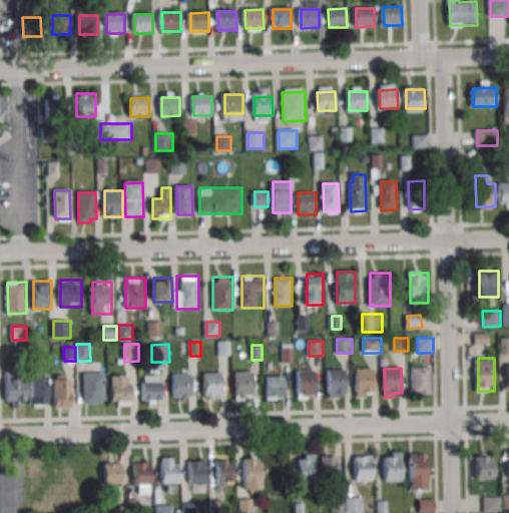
[(432,368),(432,395),(413,395),(413,368),(432,368)]
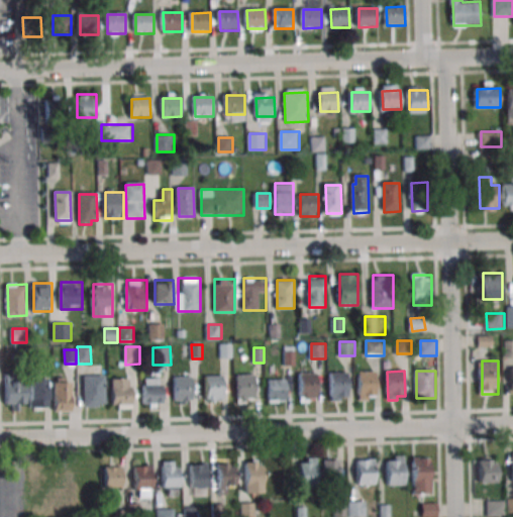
[(376,372),(377,396),(369,397),(370,401),(361,401),(360,373),(376,372)]
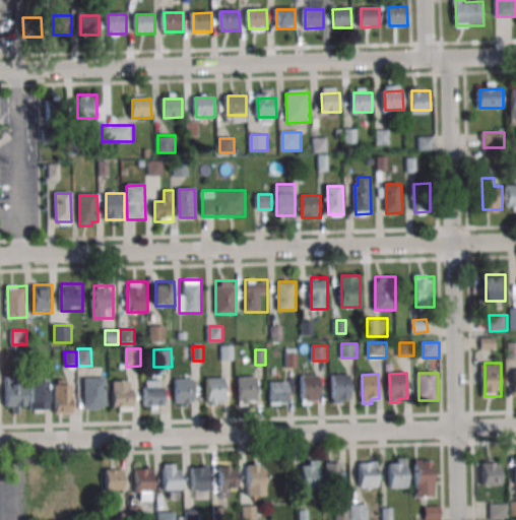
[(319,375),(320,399),(303,400),(303,376),(319,375)]
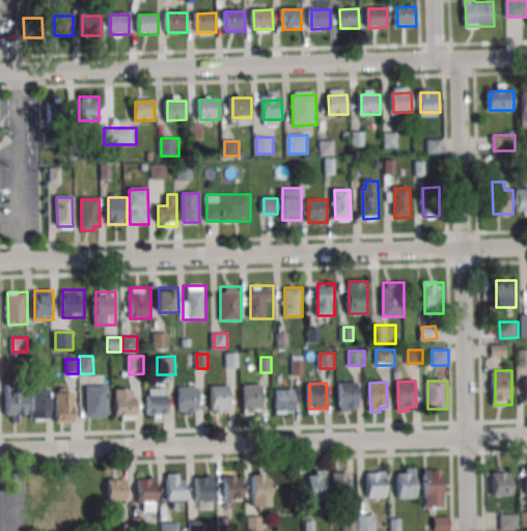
[(358,383),(358,409),(351,409),(351,413),(341,413),(340,383),(358,383)]
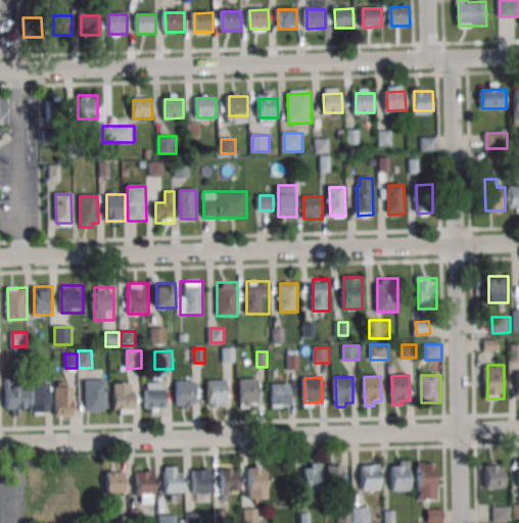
[(257,379),(258,403),(241,403),(240,380),(257,379)]
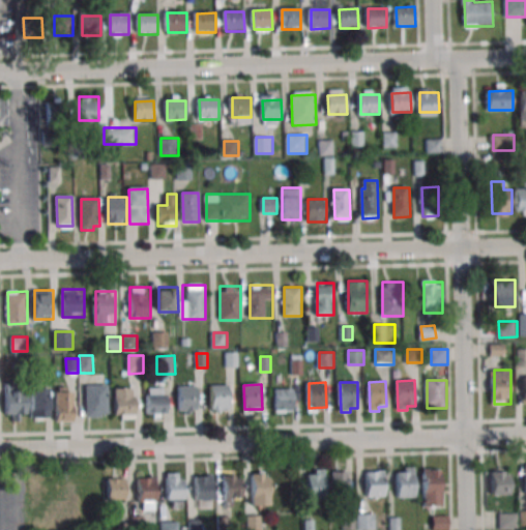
[(109,415),(103,415),(103,418),(87,419),(86,386),(109,385),(109,415)]
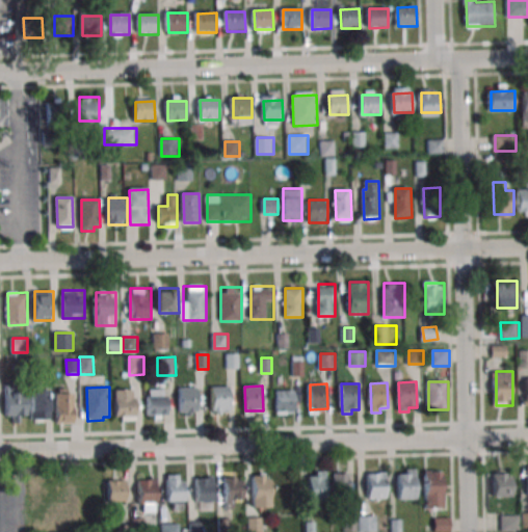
[(231,387),(231,411),(213,411),(212,387),(231,387)]
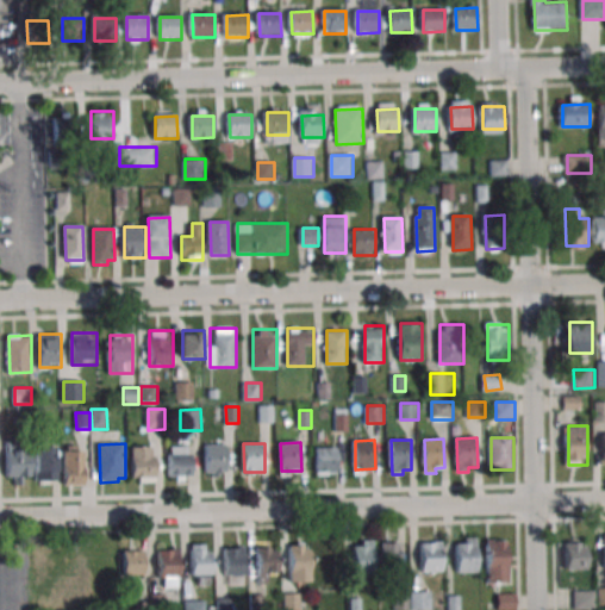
[(228,473),(207,473),(206,446),(228,444),(228,473)]
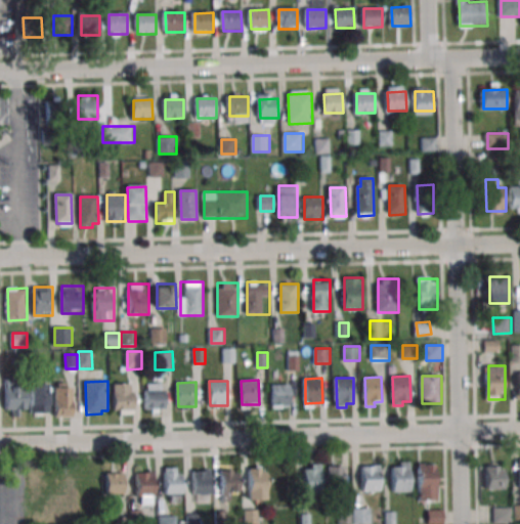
[(31,413),(30,385),(49,384),(50,413),(31,413)]
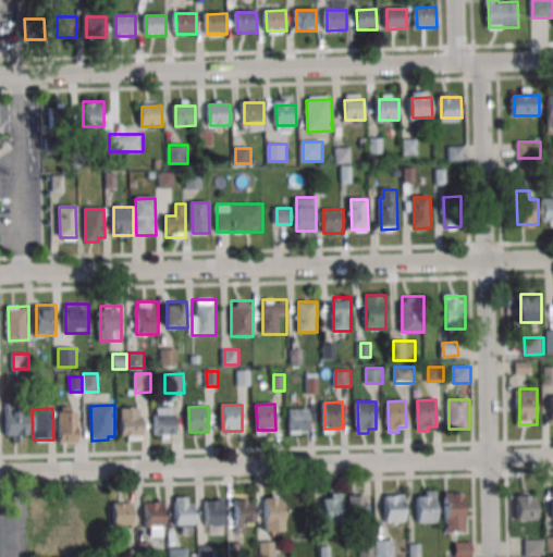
[(77,445),(60,445),(59,428),(60,428),(60,413),(62,413),(62,408),(72,408),(72,413),(76,413),(77,445)]
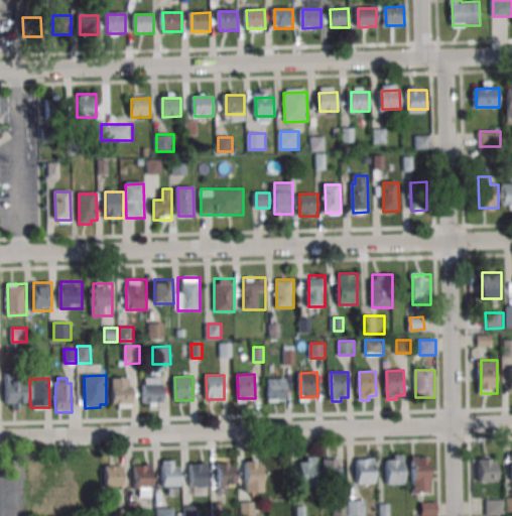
[(113,379),(130,378),(130,386),(132,386),(133,404),(114,404),(113,379)]
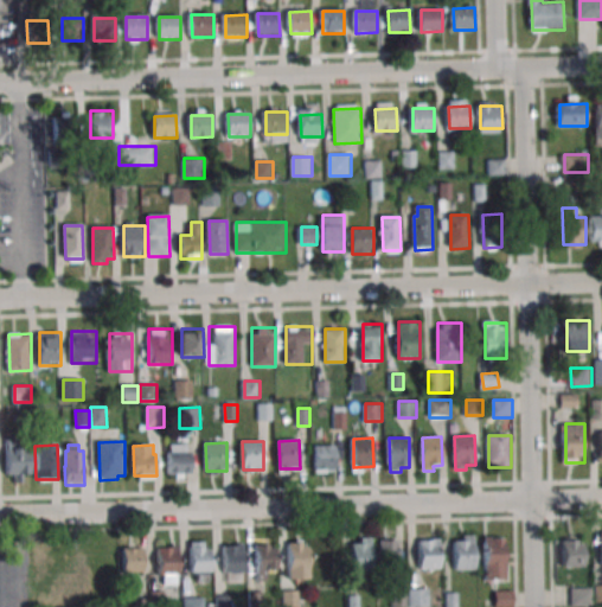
[(168,475),(168,453),(171,453),(171,445),(187,445),(189,453),(191,453),(192,475),(168,475)]
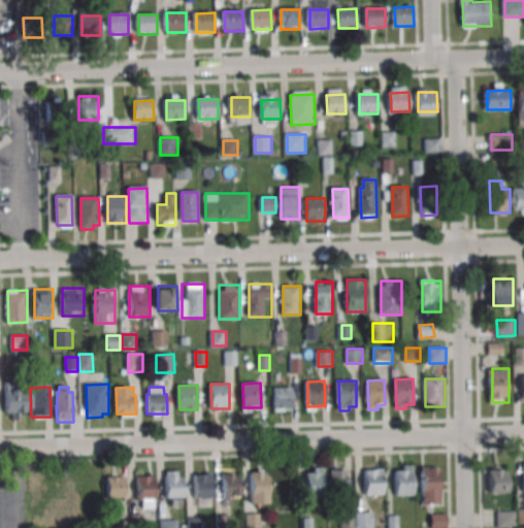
[(293,409),(275,409),(275,388),(292,388),(293,409)]
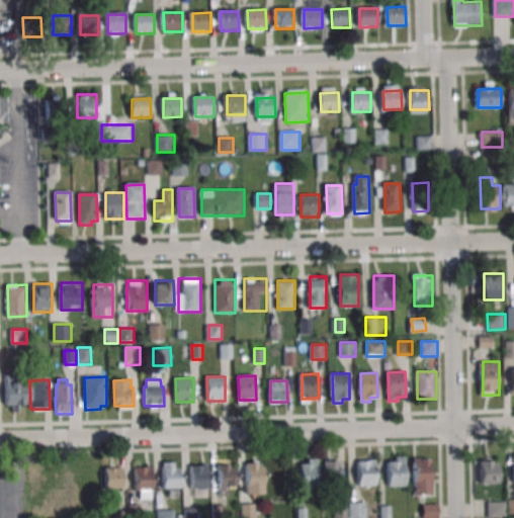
[(7,407),(6,384),(26,383),(27,406),(20,406),(20,413),(13,413),(13,407),(7,407)]
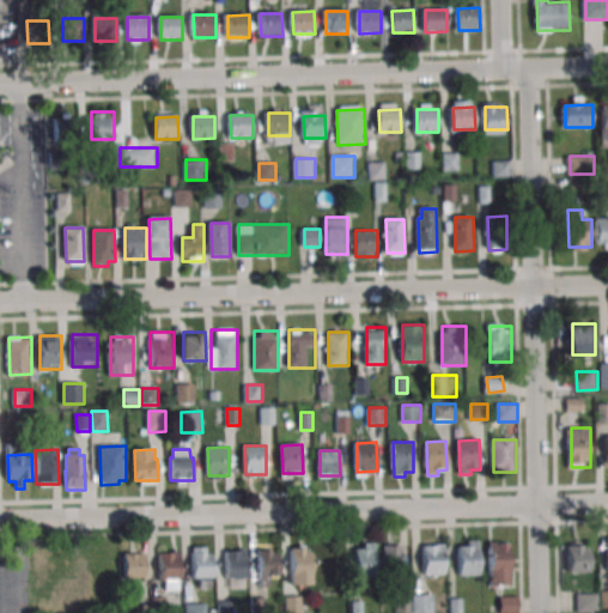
[(482,575),(482,541),(460,541),(460,575),(482,575)]
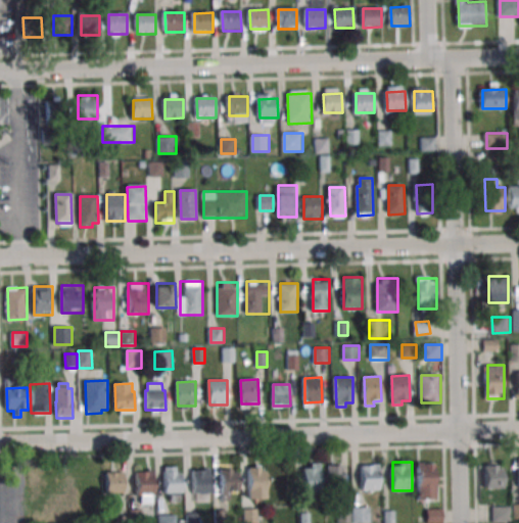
[(325,463),(305,463),(305,492),(325,492),(325,463)]
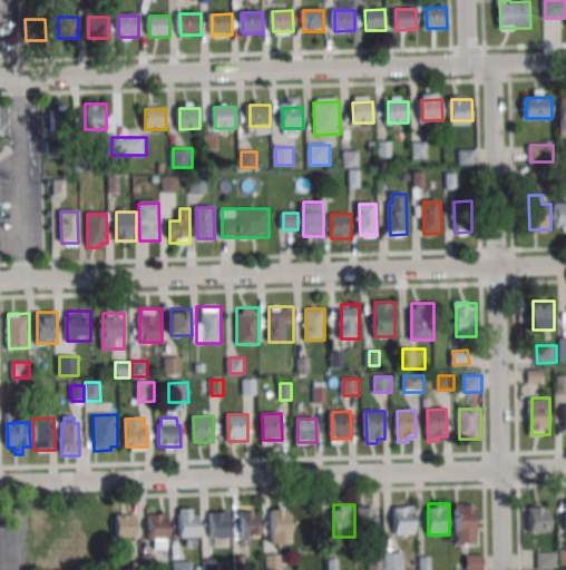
[(477,504),(458,504),(458,543),(477,543),(477,504)]
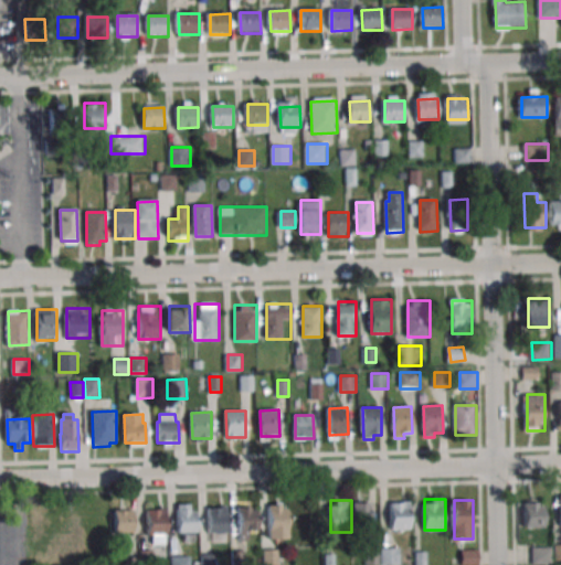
[(392,529),(412,529),(412,501),(392,501),(392,529)]
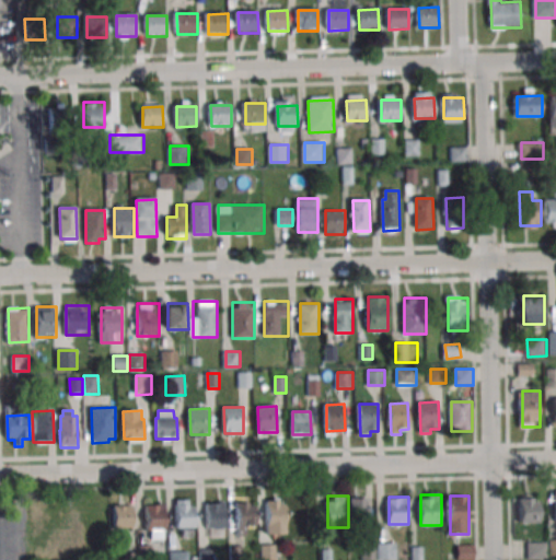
[(369,523),(369,498),(354,498),(354,523),(369,523)]
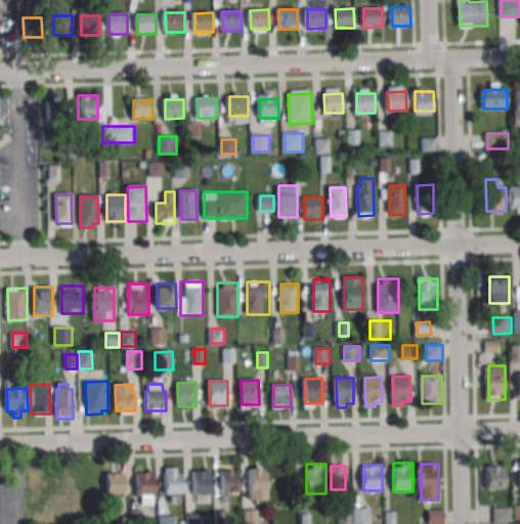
[(488,468),(488,490),(507,490),(506,471),(501,471),(501,468),(488,468)]
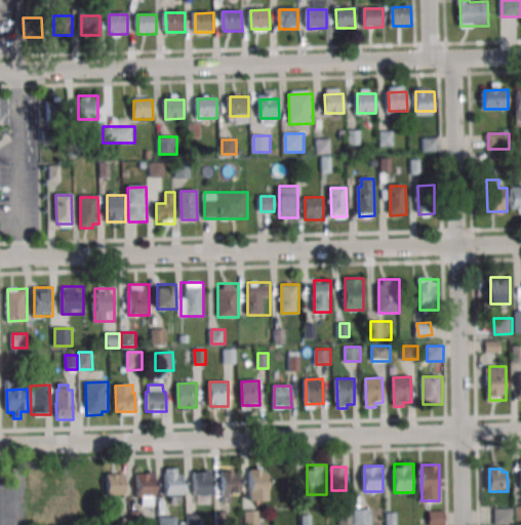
[(223,472),(224,495),(241,494),(240,475),(235,475),(235,472),(223,472)]
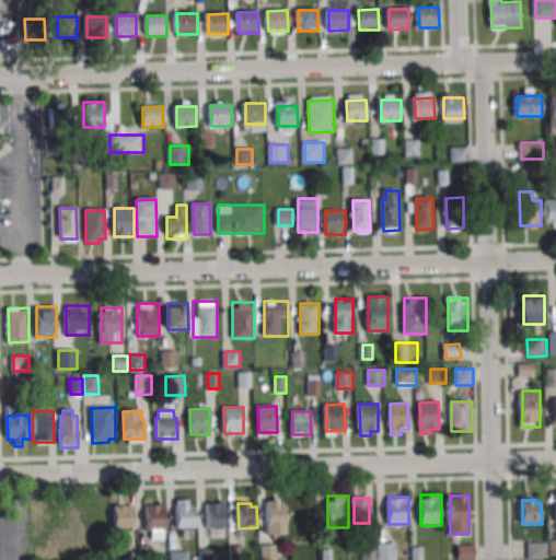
[(268,503),(268,527),(288,527),(287,505),(281,505),(281,503),(268,503)]
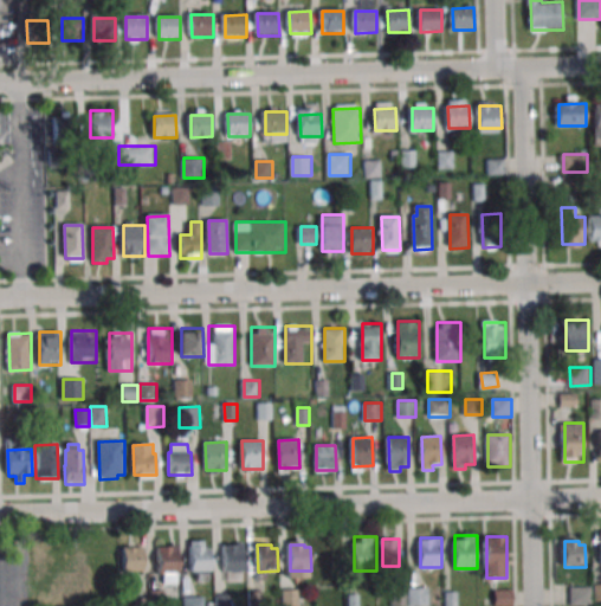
[(191,547),(192,573),(212,572),(212,549),(206,549),(206,546),(191,547)]
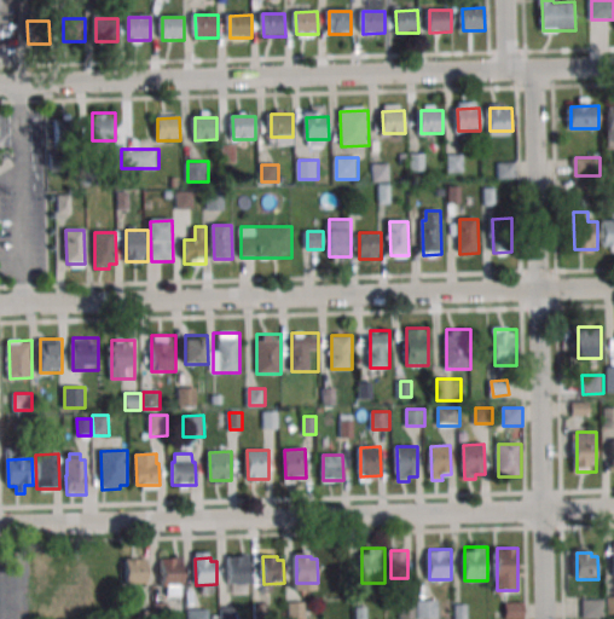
[(229,557),(230,584),(250,584),(249,560),(244,560),(244,557),(229,557)]
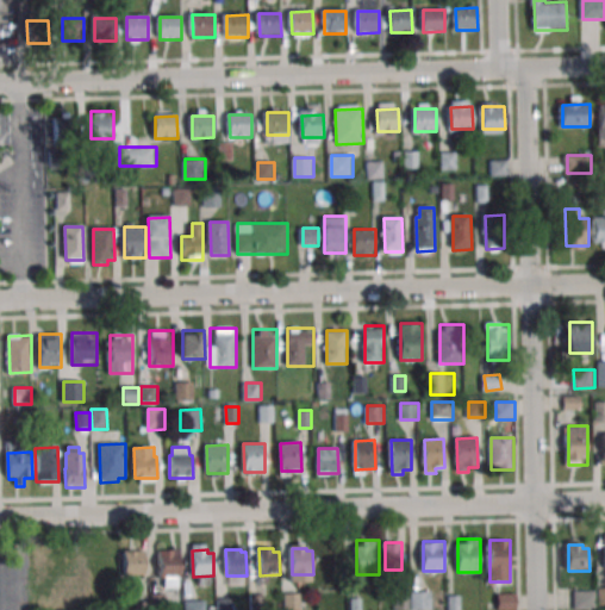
[(125,551),(125,578),(147,577),(145,554),(139,554),(139,551),(125,551)]
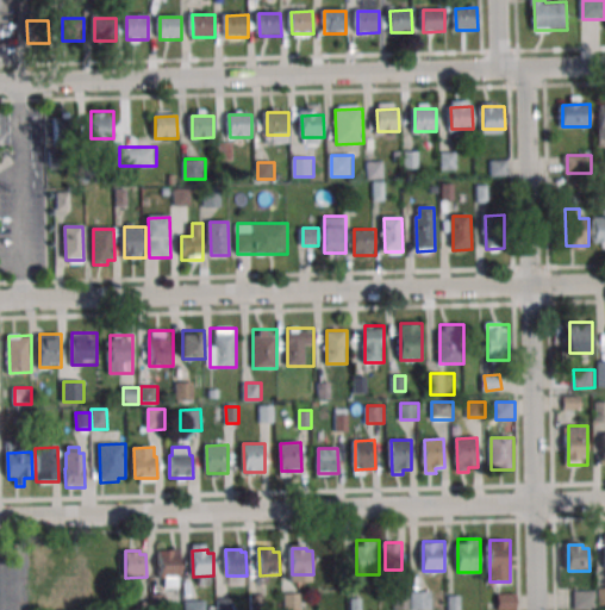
[(160,553),(160,579),(181,578),(180,555),(174,555),(174,552),(160,553)]
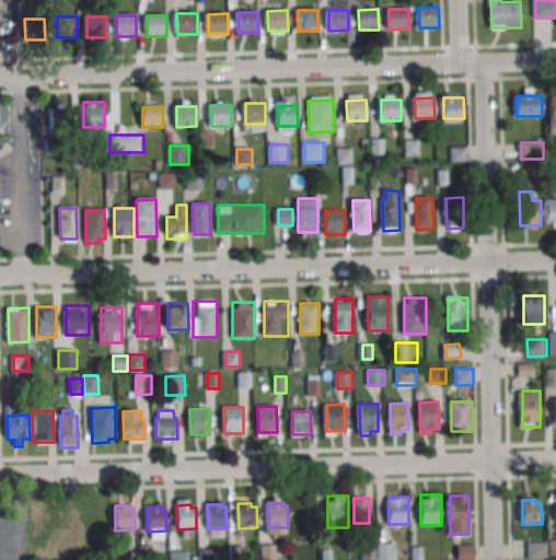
[(531,559),(548,559),(548,543),(531,543),(531,559)]
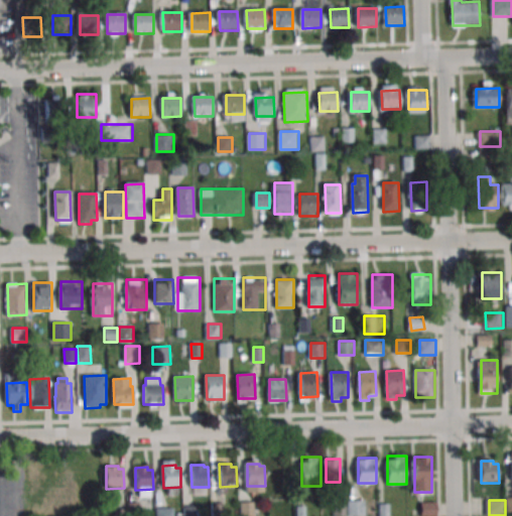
[(243,515),(255,515),(255,503),(243,503),(243,515)]
